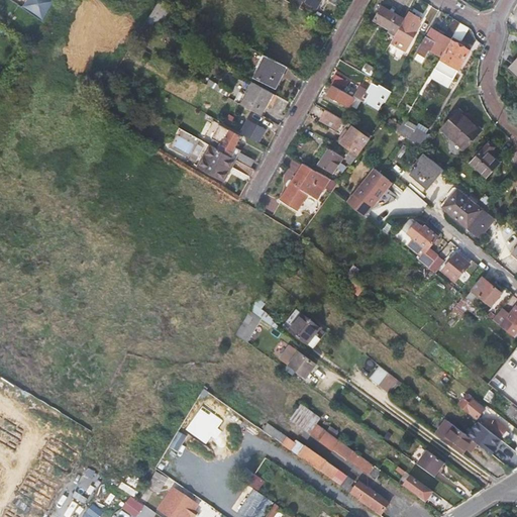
[(28,0),(23,8),(35,15),(44,0),(28,0)]
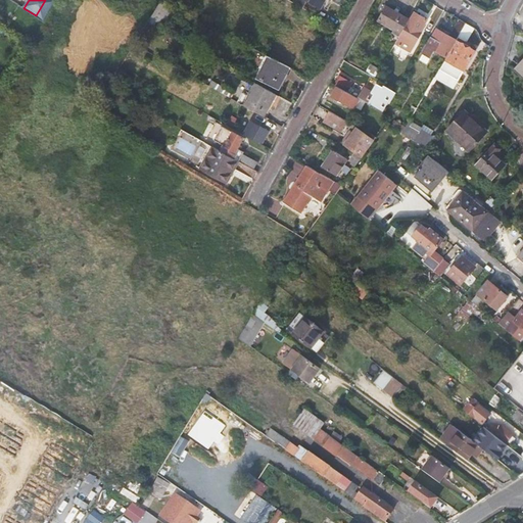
[(163,29),(174,5),(162,0),(159,0),(149,22),(163,29)]
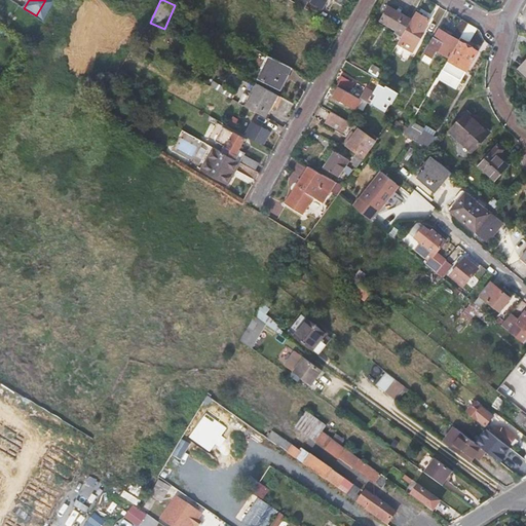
[(299,0),(296,5),(305,9),(309,1),(322,9),(327,0),(299,0)]
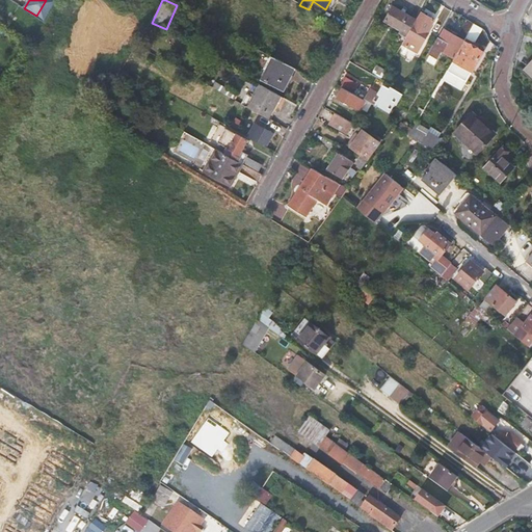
[(407,40),(418,22),(396,8),(393,14),(388,23),(404,33),(402,36),(407,40)]
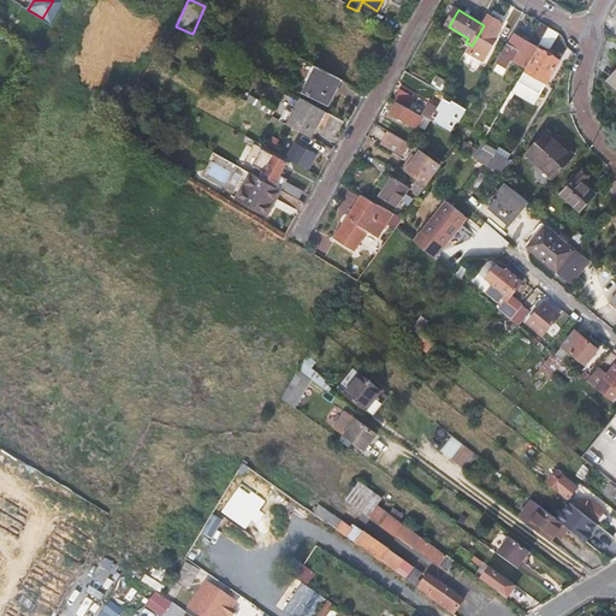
[(472,46),(462,63),(467,66),(473,55),(484,61),(490,51),(491,52),(498,41),(497,40),(504,27),(502,24),(504,22),(499,18),(497,22),(489,17),(484,25),(472,46)]
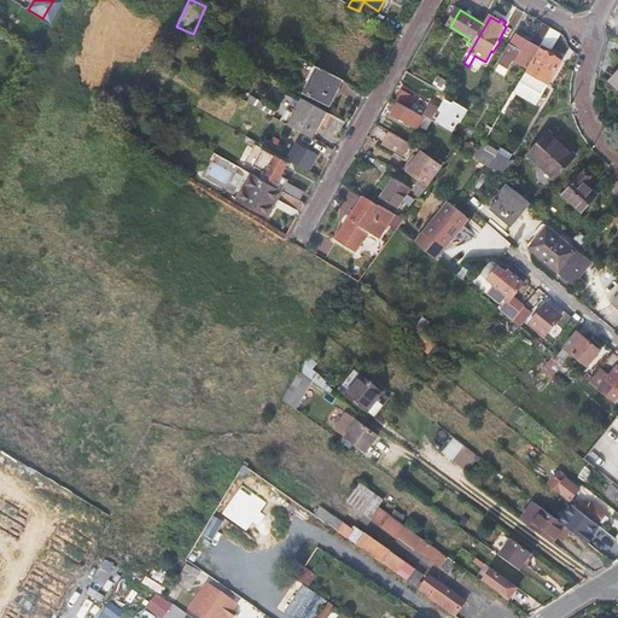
[(530,69),(542,50),(553,29),(546,24),(534,44),(519,36),(502,64),(511,69),(516,60),(530,69)]
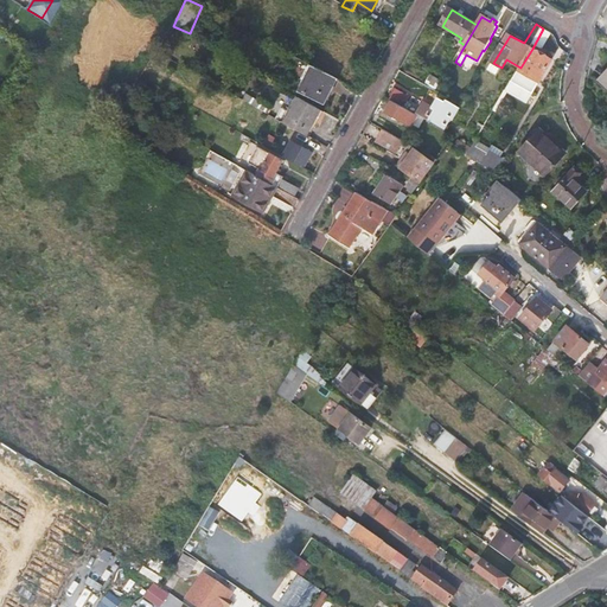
[(521,68),(508,90),(529,102),(553,61),(532,49),(521,68)]
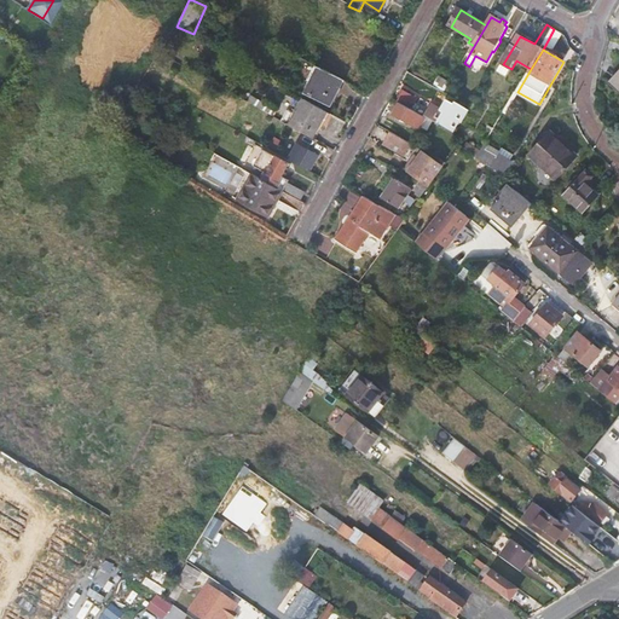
[(330,106),(343,81),(319,69),(306,93),(330,106)]
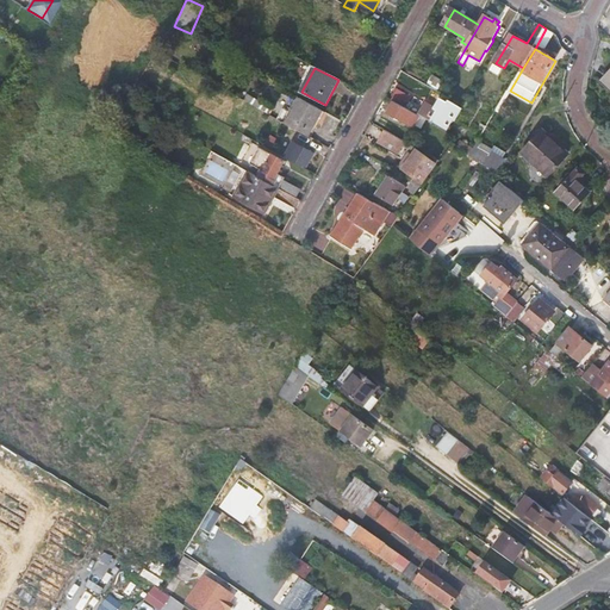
[(397,98),(394,101),(396,103),(408,109),(414,99),(399,91),(394,98),(397,98)]
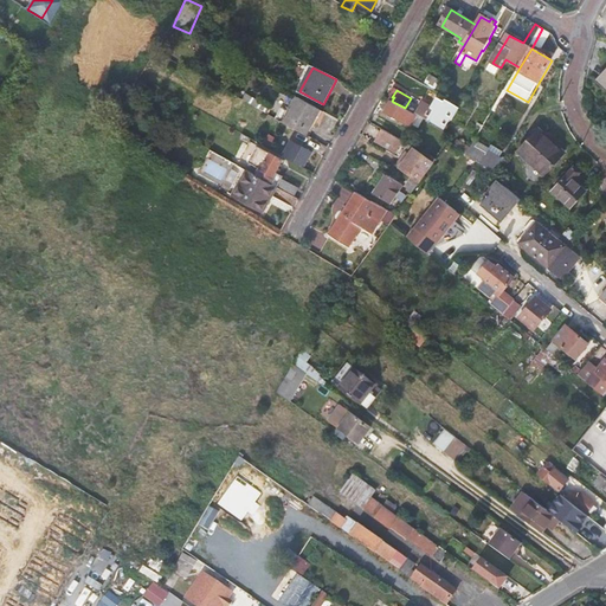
[(459,105),(439,94),(432,107),(424,102),(418,114),(445,129),(459,105)]
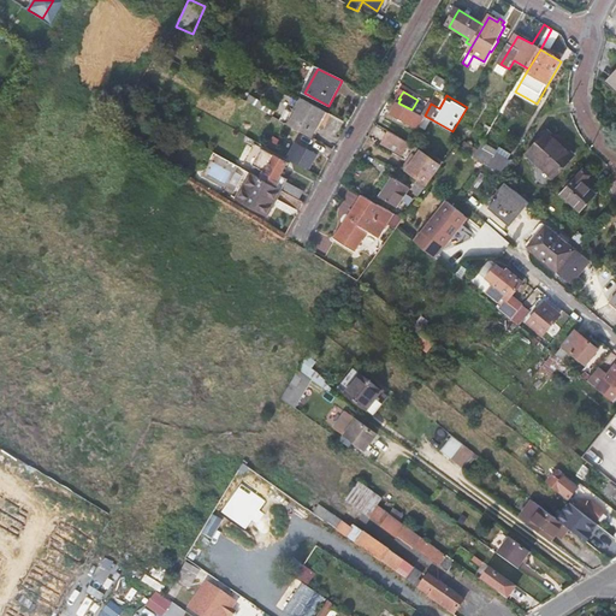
[(311,137),(325,111),(302,99),(286,125),(311,137)]
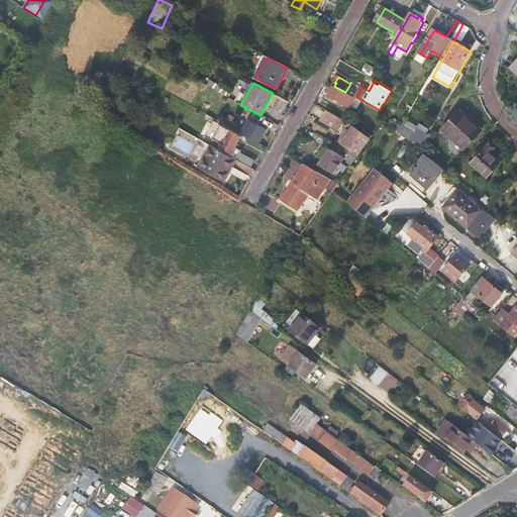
[(347,106),(352,96),(345,92),(335,87),(329,96),(347,106)]
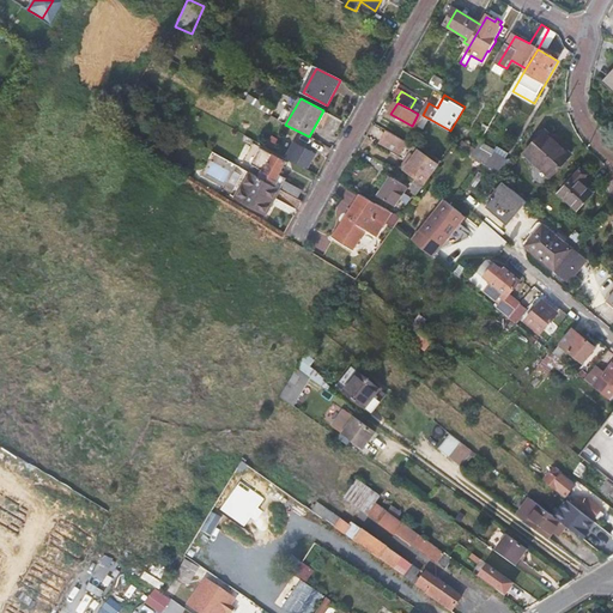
[(551,177),(571,156),(545,131),(525,152),(551,177)]
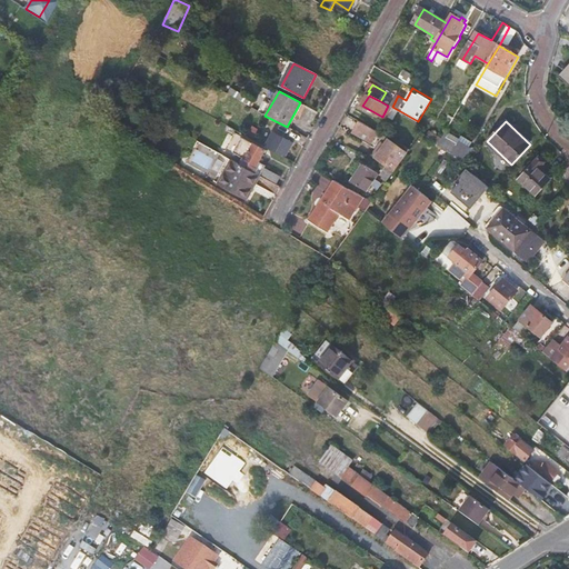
[(379,132),(360,122),(355,132),(373,143),(379,132)]
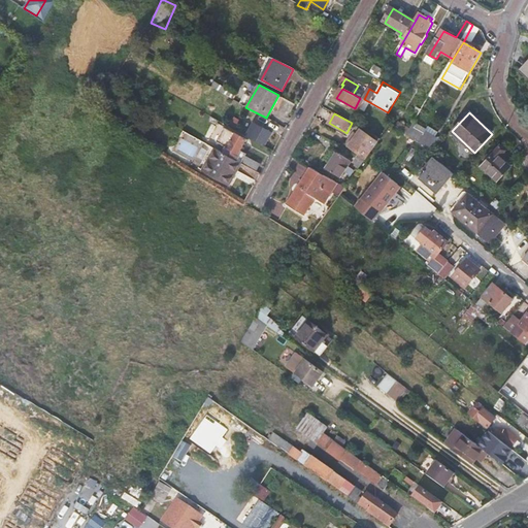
[(431,149),(439,135),(416,121),(407,134),(431,149)]
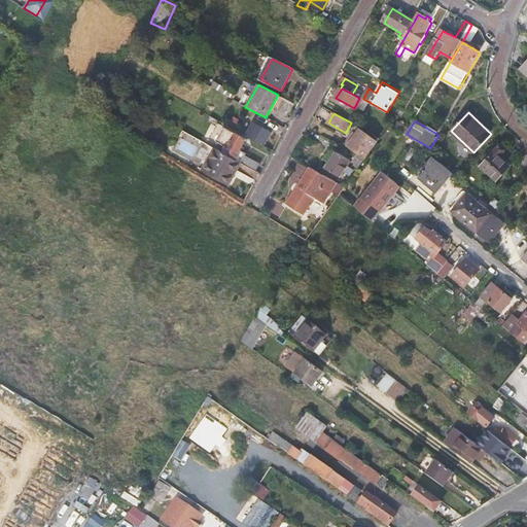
[(252,124),(245,136),(264,146),(270,133),(252,124)]
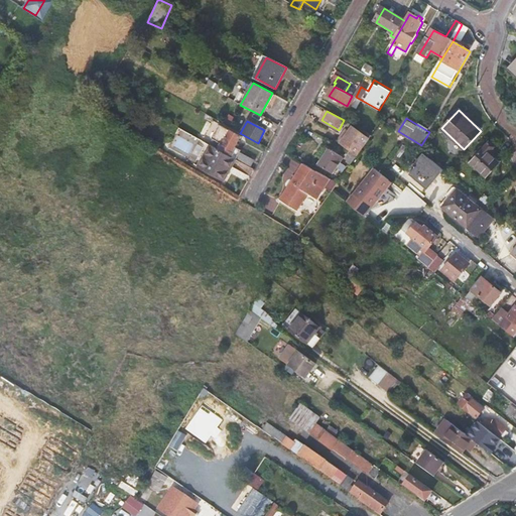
[(235,158),(250,167),(254,160),(231,147),(237,136),(218,125),(210,140),(221,146),(219,149),(230,156),(235,158)]
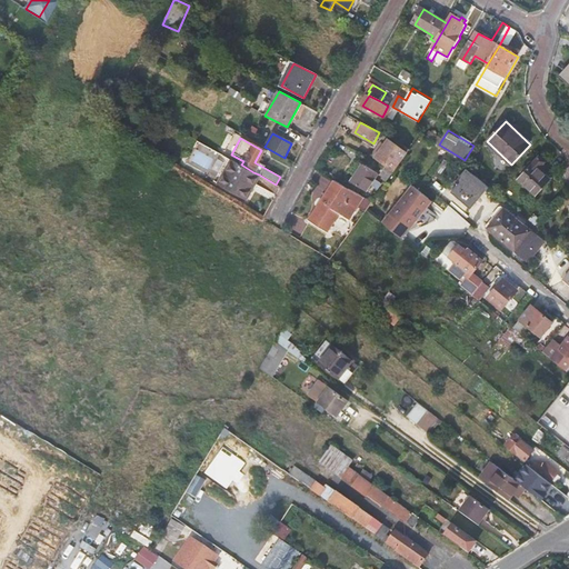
[(395,170),(410,150),(392,140),(378,158),(395,170)]
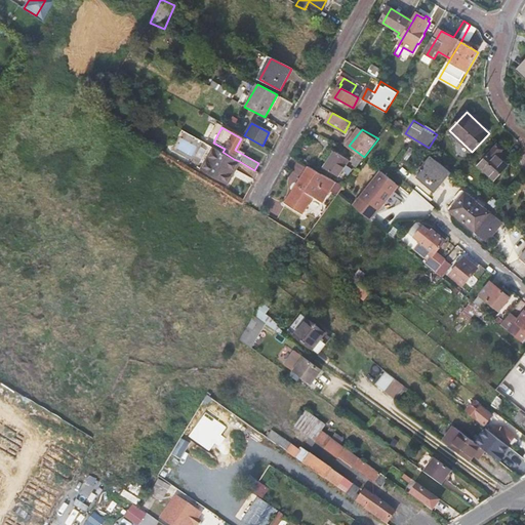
[(223,152),(209,145),(197,167),(226,184),(231,174),(227,171),(234,159),(223,152)]
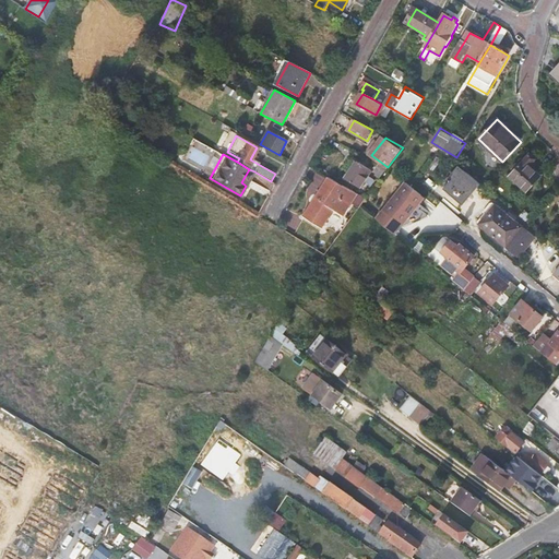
[(525,194),(540,178),(530,168),(535,161),(530,155),(508,177),(525,194)]
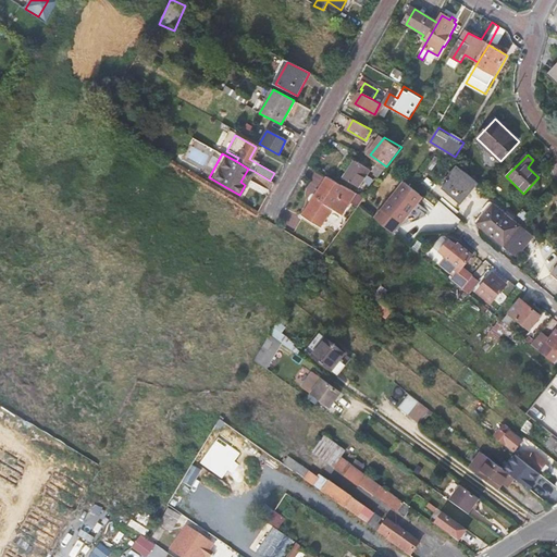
[(371,171),(356,161),(346,178),(360,187),(364,181),(370,185),(374,180),(368,175),(371,171)]
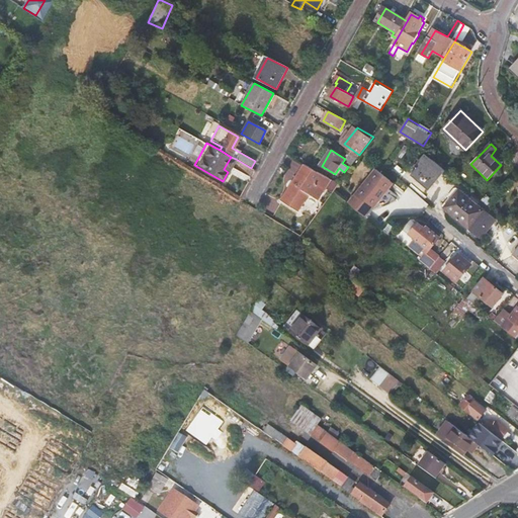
[(348,162),(354,166),(360,158),(353,154),(348,162)]
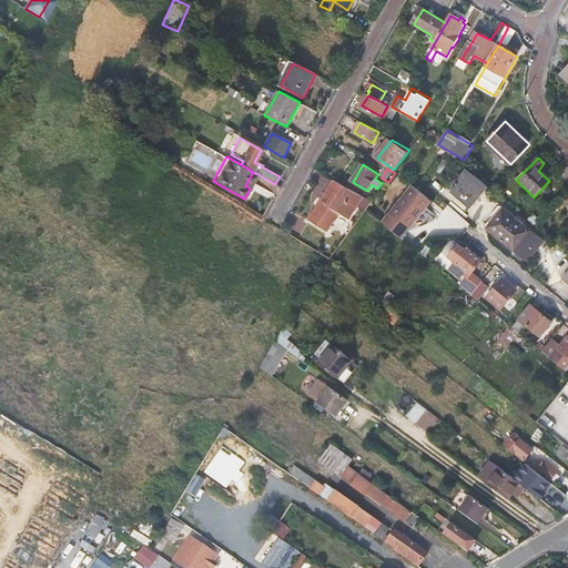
[(245,185),(250,189),(259,174),(253,172),(245,185)]
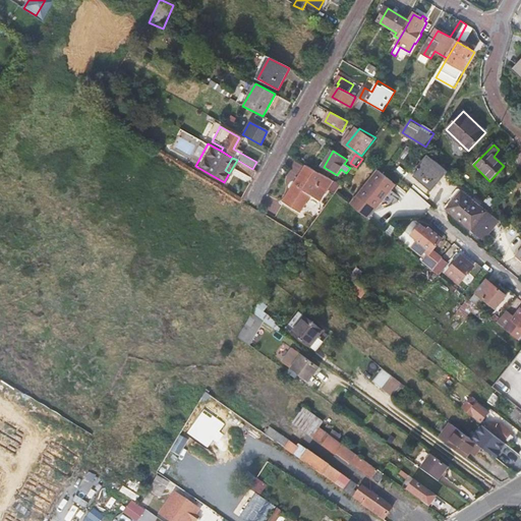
[(334,180),(307,166),(285,201),(302,212),(312,194),(322,199),(334,180)]
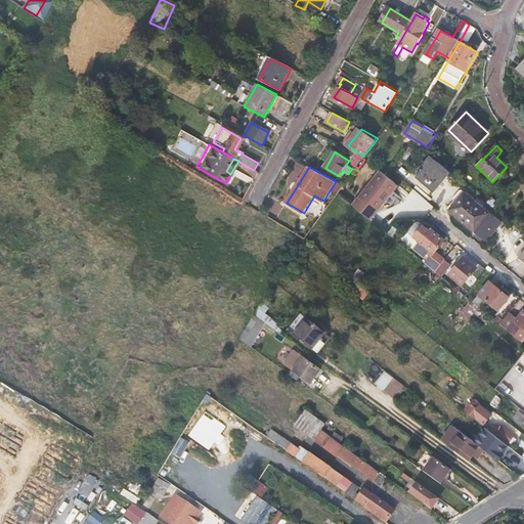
[(376,212),(397,184),(381,172),(360,199),(376,212)]
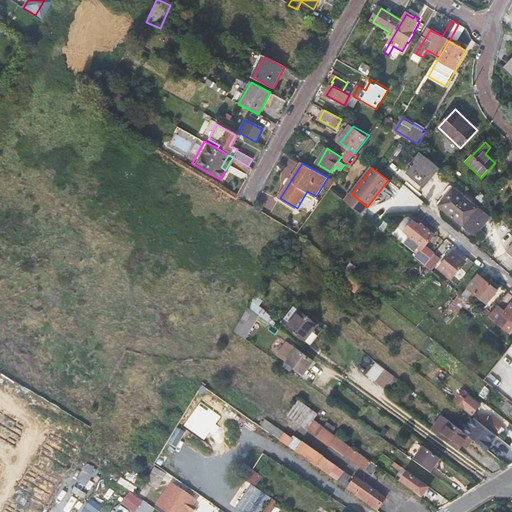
[(441,204),(465,224),(478,208),(454,189),(441,204)]
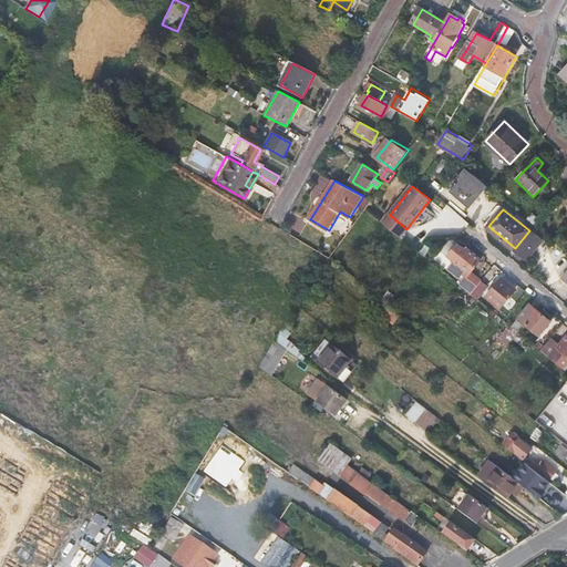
[(532,215),(527,219),(534,225),(538,220),(532,215)]
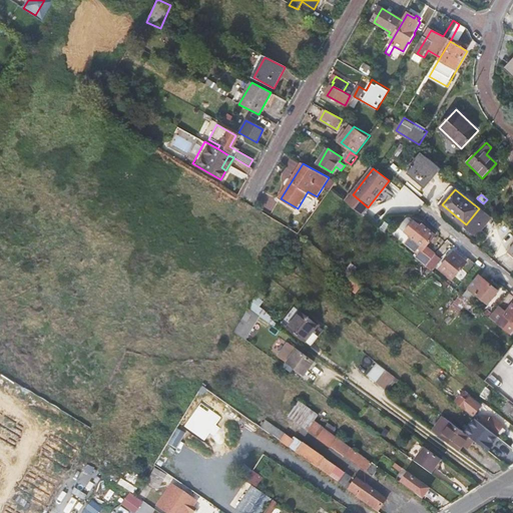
[(417,260),(426,268),(435,255),(426,248),(436,236),(424,225),(422,227),(415,221),(406,232),(413,238),(409,243),(422,253),(417,260)]
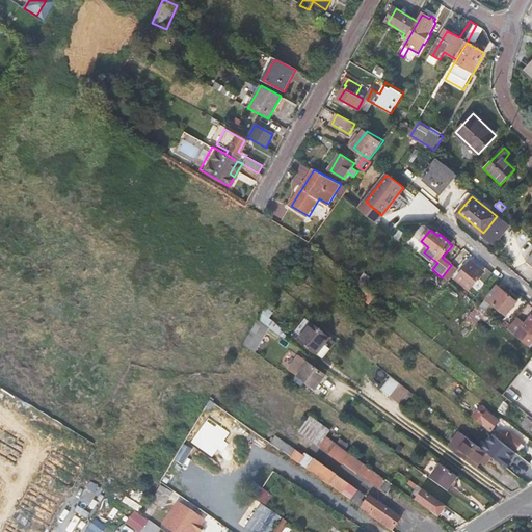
[(485,273),(473,263),(461,275),(469,282),(466,285),(472,289),(485,273)]
